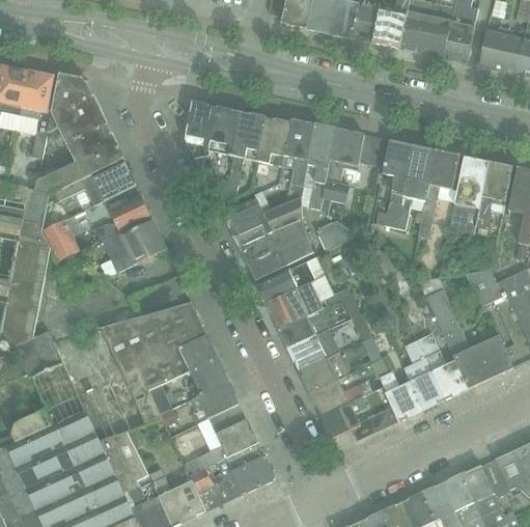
[(284,0),(280,22),(306,27),(311,0),(284,0)]
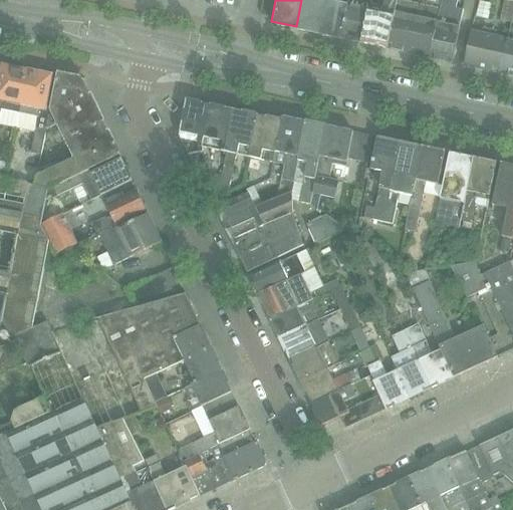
[(301,0),(296,26),(318,31),(324,0),(301,0)]
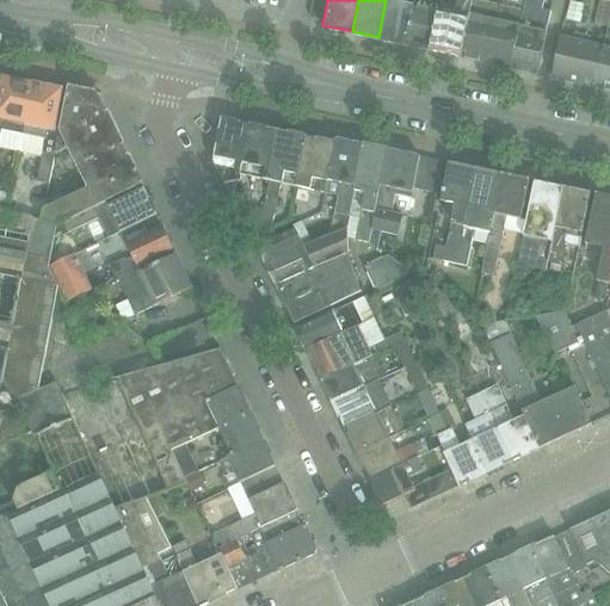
[(386,0),(379,37),(402,42),(412,0),(386,0)]
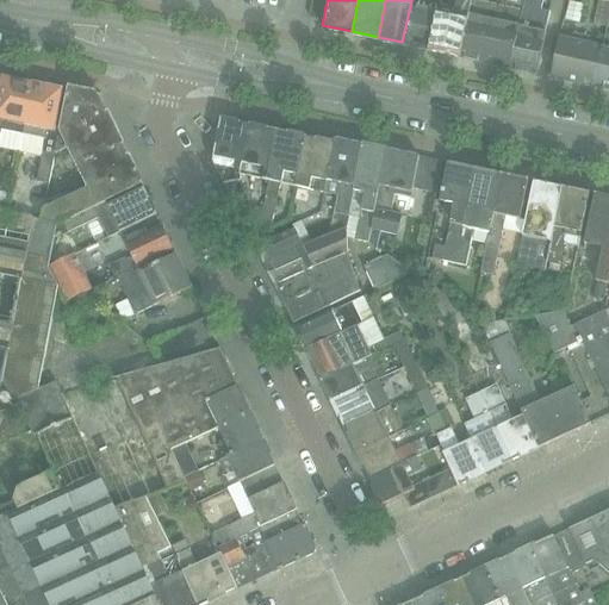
[(411,0),(402,42),(428,48),(436,6),(432,5),(433,0),(411,0)]
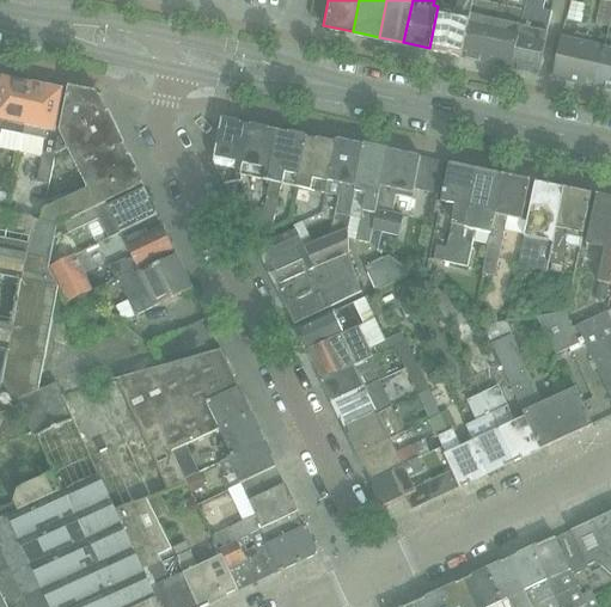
[(439,6),(438,6),(429,48),(459,54),(470,0),(456,0),(456,2),(445,0),(440,0),(439,6)]
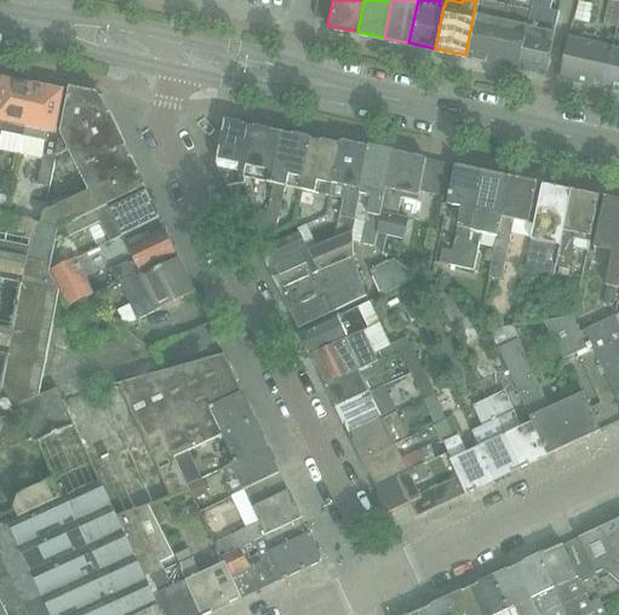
[(476,0),(465,55),(491,61),(504,1),(498,0),(476,0)]
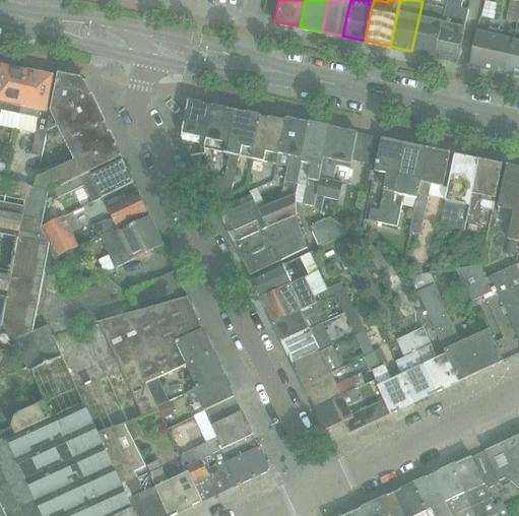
[(445,0),(444,6),(445,6),(434,56),(455,60),(467,7),(460,5),(461,0),(445,0)]
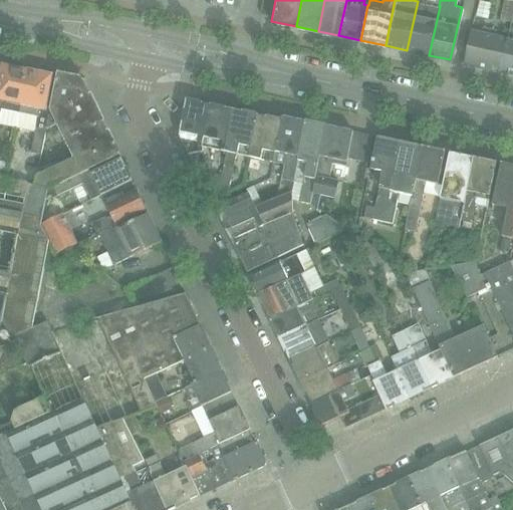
[(512,5),(512,0),(502,0),(499,17),(510,19),(512,5)]
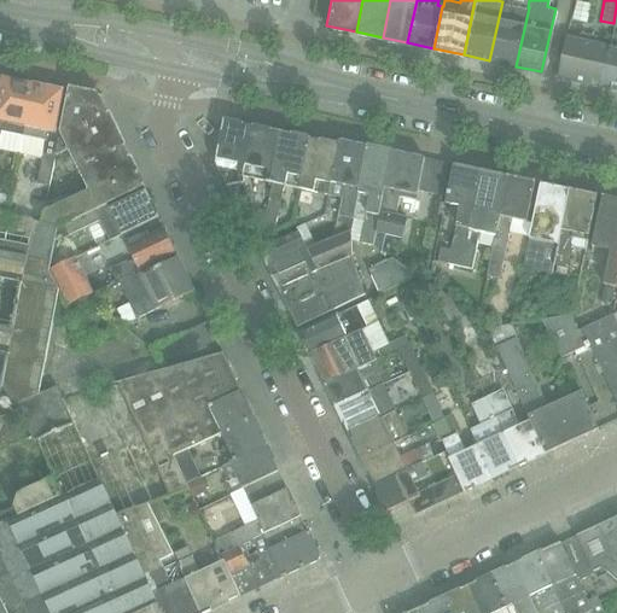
[(529,7),(528,7),(502,1),(489,60),(516,66),(529,7)]
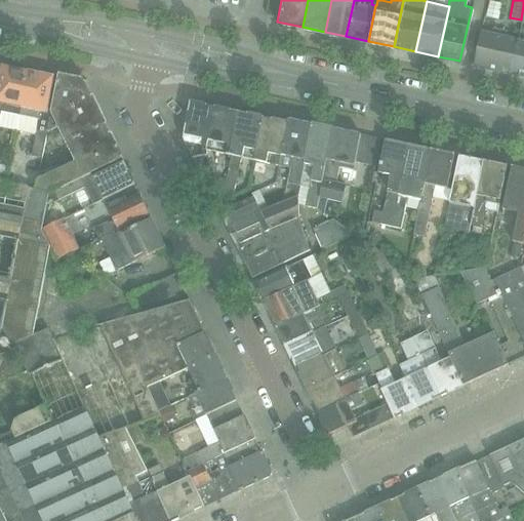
[(518,37),(511,72),(523,75),(523,21),(521,21),(518,37)]
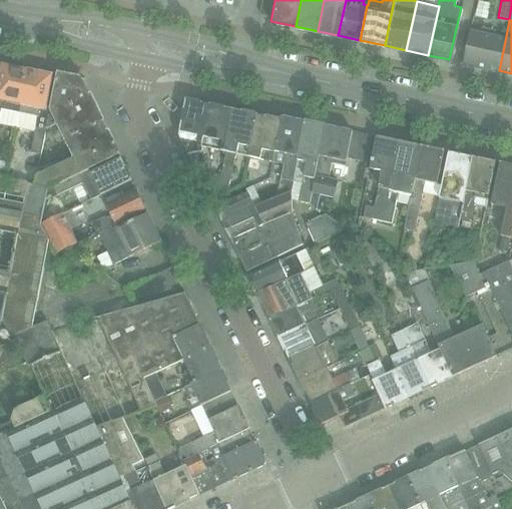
[(469,28),(466,43),(462,62),(499,70),(506,36),(493,34),(495,27),(481,24),(480,31),(469,28)]
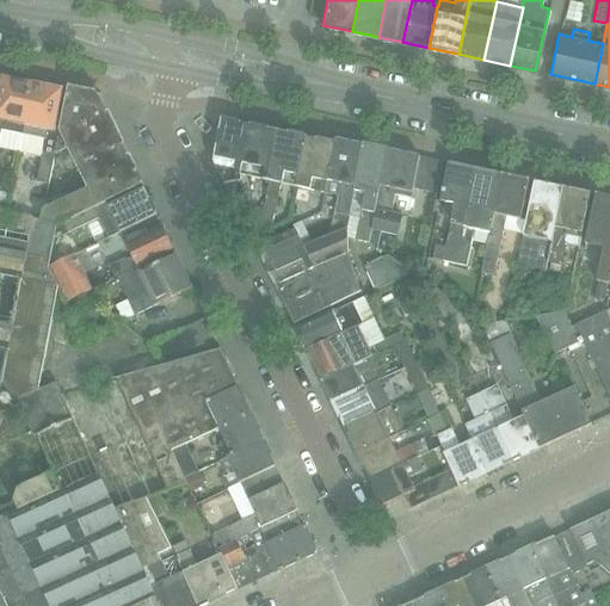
[(19,73),(16,76),(1,74),(0,79),(0,144),(17,148),(31,80),(28,79),(28,74),(19,73)]
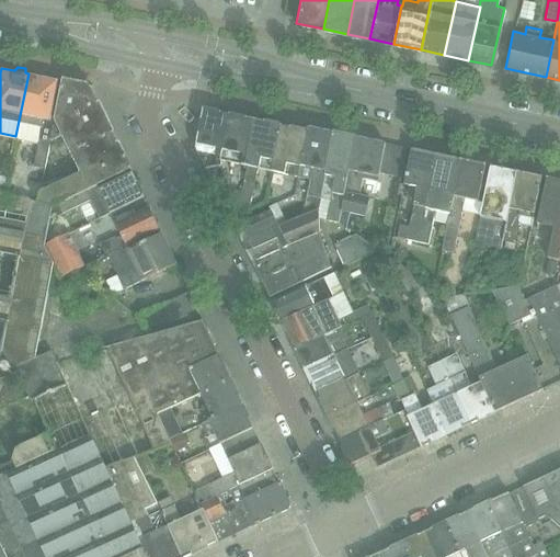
[(35,70),(33,75),(29,74),(15,136),(37,140),(33,163),(44,166),(49,138),(54,116),(48,117),(56,79),(44,77),(43,72),(35,70)]
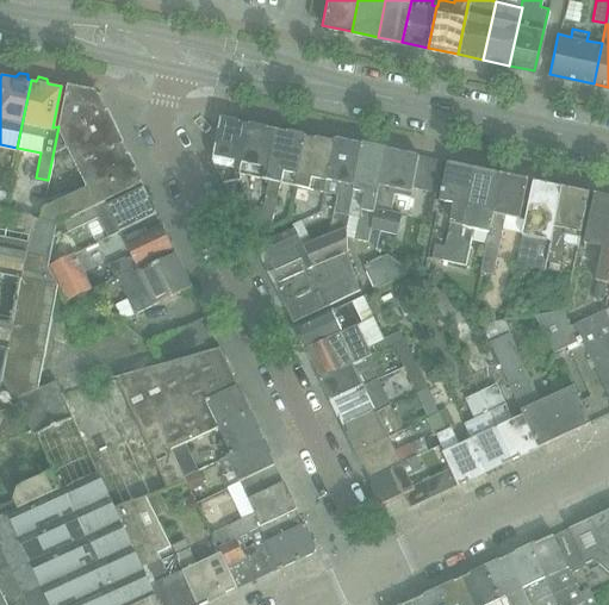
[(67,82),(62,106),(58,126),(54,150),(66,143),(87,185),(43,205),(41,216),(56,219),(63,217),(105,198),(141,181),(98,92),(94,88),(67,82)]
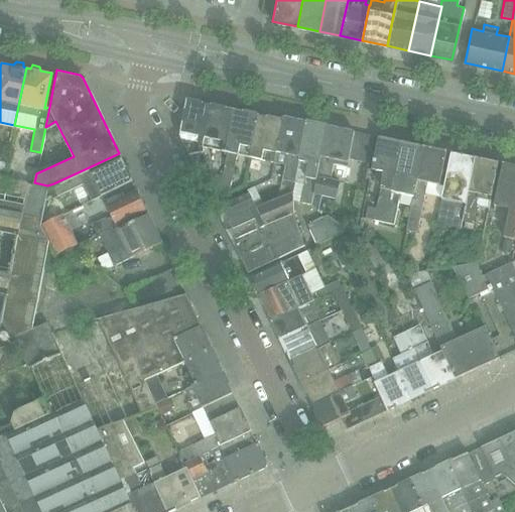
[(191,95),(186,98),(186,97),(179,134),(182,140),(200,144),(209,102),(202,101),(200,97),(200,96),(191,95)]
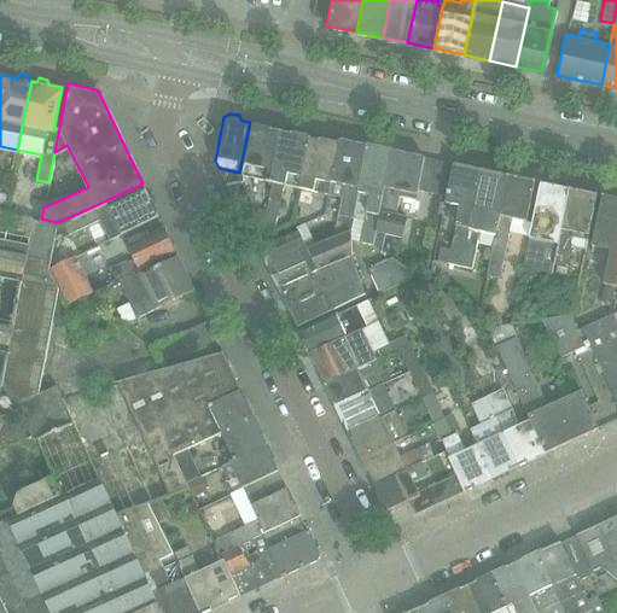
[(258,120),(254,123),(250,122),(239,173),(268,179),(278,128),(271,127),(267,122),(267,121),(258,118),(258,120)]
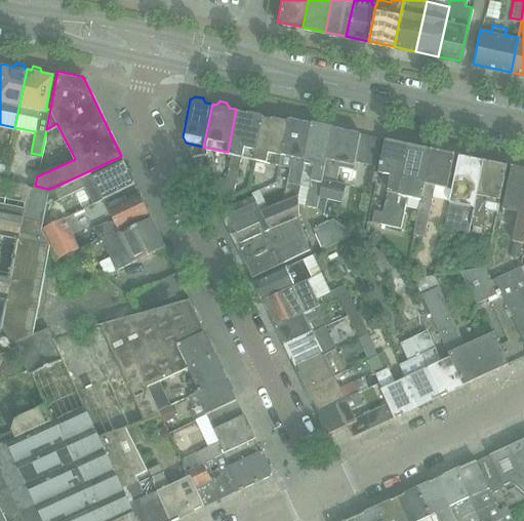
[(251,109),(247,111),(236,109),(228,152),(224,176),(218,200),(220,199),(232,195),(241,155),(252,157),(260,114),(262,114),(258,111),(259,110),(251,108),(251,109)]
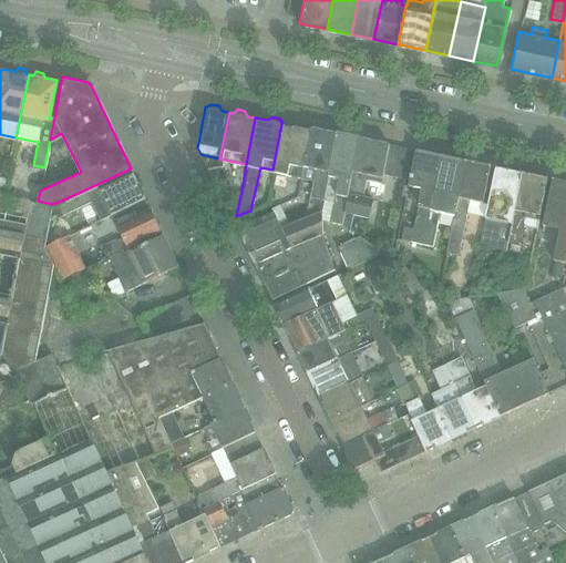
[(294,125),(283,123),(281,123),(273,170),(299,175),(308,129),(309,130),(306,124),(298,122),(294,125)]
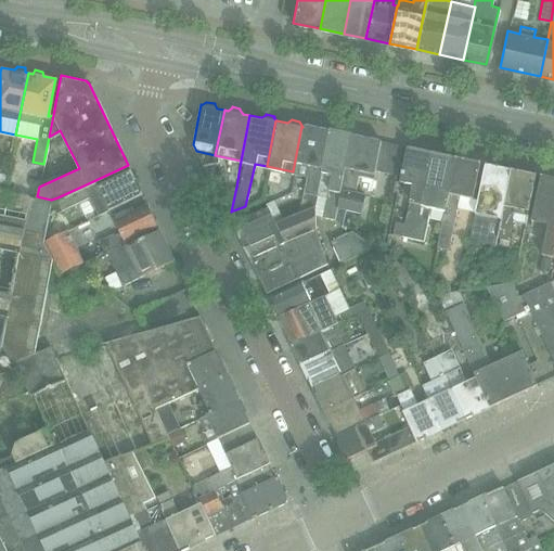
[(304,123),(304,127),(303,127),(301,126),(293,171),(292,173),(304,176),(301,189),(303,189),(298,213),(313,206),(316,192),(318,182),(318,181),(327,128),(304,123)]
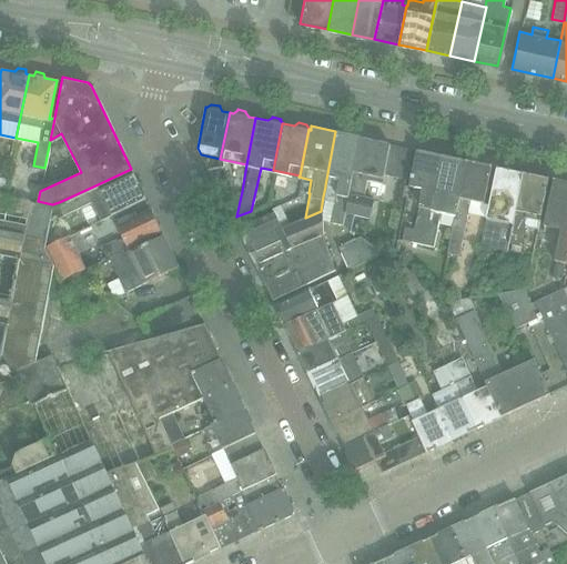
[(325,187),(323,197),(334,199),(331,221),(342,223),(344,210),(345,201),(358,136),(335,131),(325,185),(325,187)]
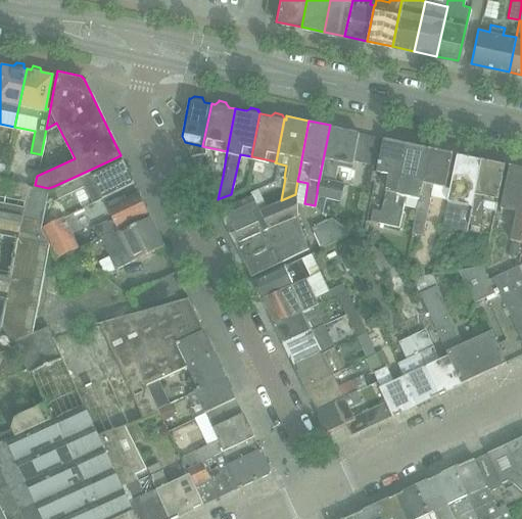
[(318,185),(317,193),(325,195),(337,198),(339,198),(343,181),(348,177),(352,158),(358,131),(330,125),(318,185)]
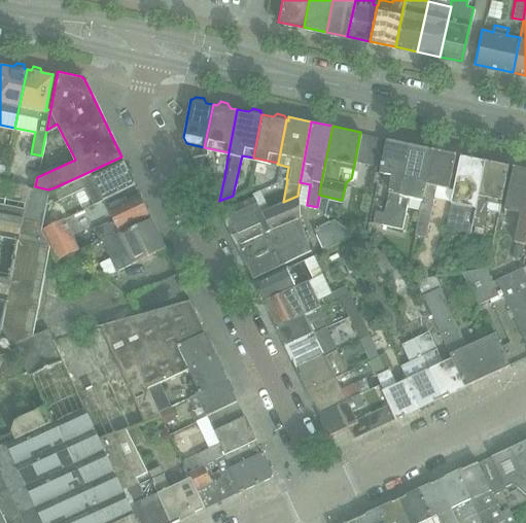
[(360,132),(355,160),(376,165),(381,137),(380,136),(363,133),(360,132)]
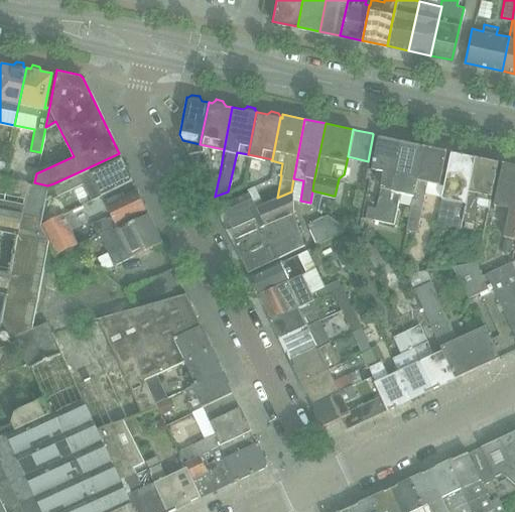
[(378,134),(373,154),(371,167),(384,169),(381,184),(386,185),(387,181),(393,182),(401,139),(378,134)]
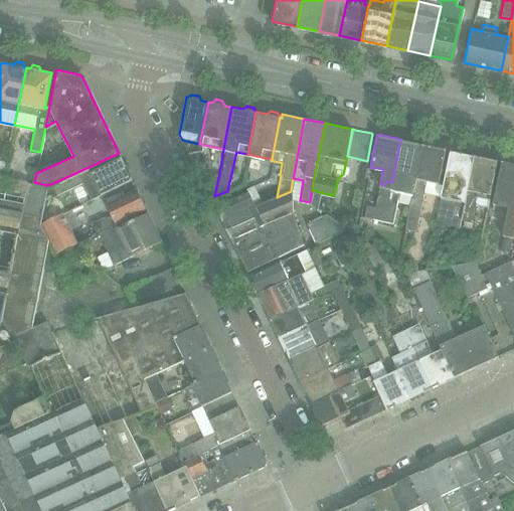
[(422,144),(400,139),(392,182),(386,181),(385,185),(380,184),(377,198),(386,201),(382,218),(393,221),(399,190),(411,193),(422,144)]
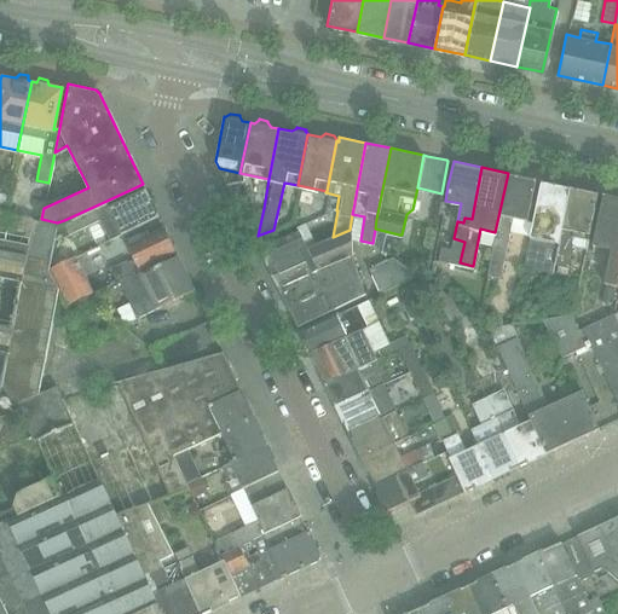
[(536,179),(508,173),(495,232),(492,245),(486,273),(501,276),(506,248),(513,216),(527,219),(530,202),(536,179)]
